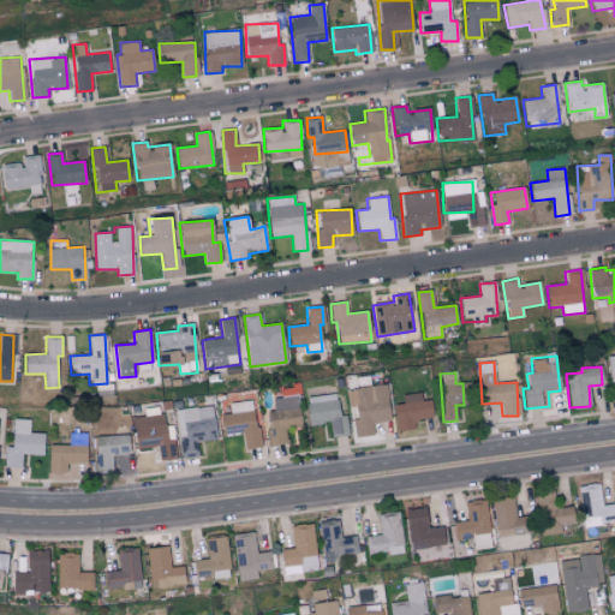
[(389,421),(386,386),(346,390),(348,407),(352,407),(357,437),(374,435),(371,423),(389,421)]
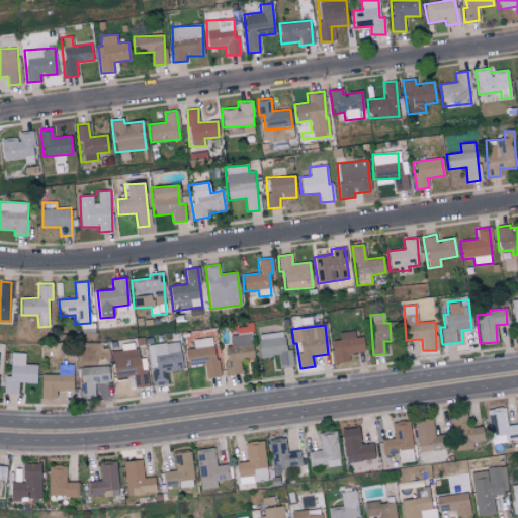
[(364,351),(362,337),(355,338),(354,331),(338,333),(339,340),(332,341),(335,363),(349,361),(348,354),(364,351)]
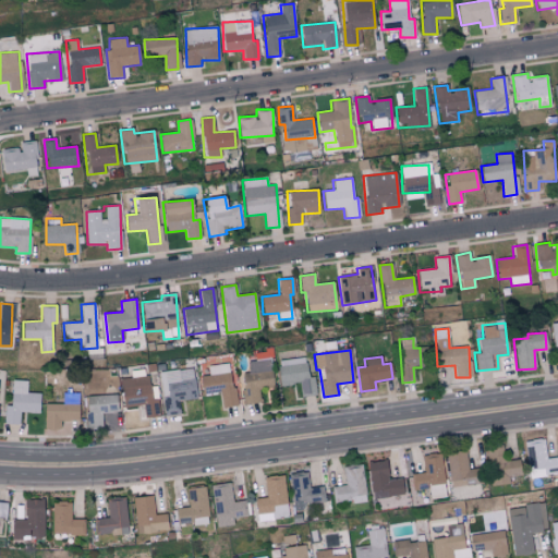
[(314,377),(307,378),(305,358),(278,361),(280,386),(300,384),(301,397),(316,396),(314,377)]
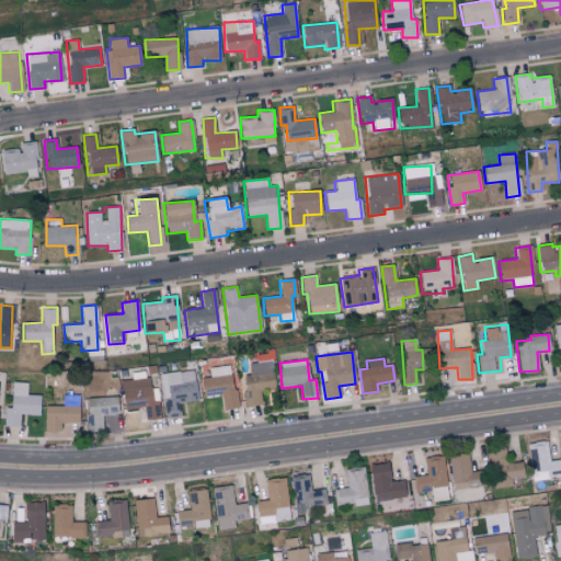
[(274,390),(272,362),(249,363),(250,375),(244,376),(245,405),(261,405),(261,390),(274,390)]
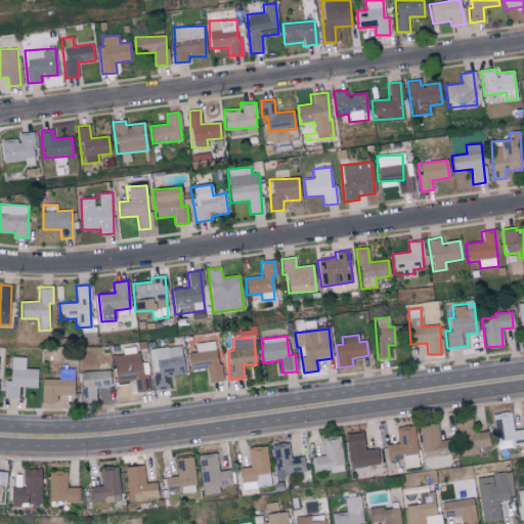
[(221,382),(216,341),(195,343),(197,352),(188,353),(190,372),(207,369),(209,383),(221,382)]
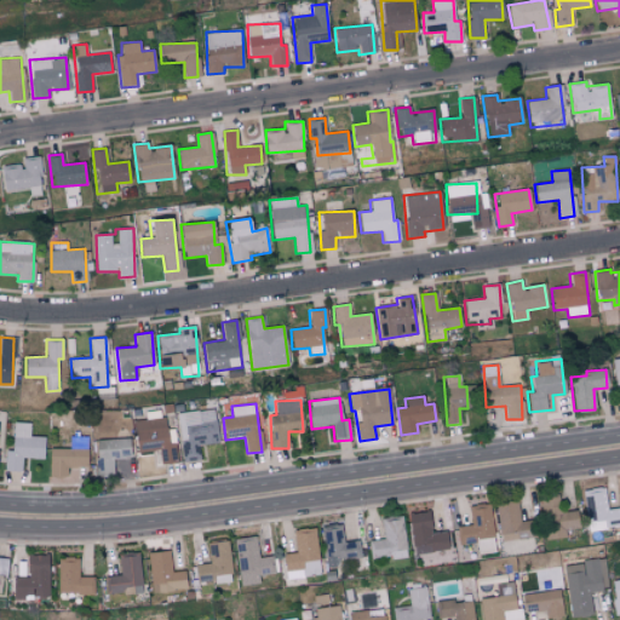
[(218,443),(214,409),(178,413),(183,461),(200,460),(197,446),(218,443)]
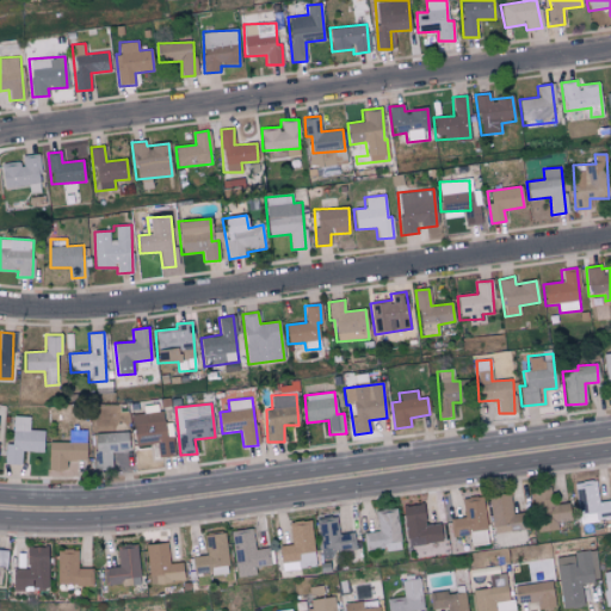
[(158,458),(174,457),(172,437),(165,437),(162,412),(133,414),(135,445),(156,444),(158,458)]
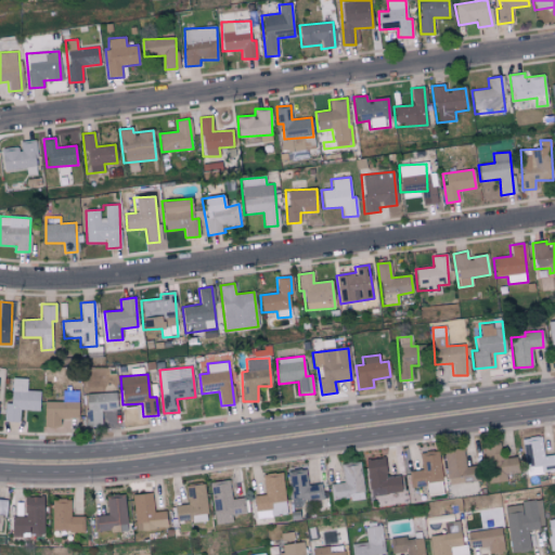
[(4,422),(20,422),(20,410),(39,411),(40,391),(27,390),(27,378),(12,378),(11,403),(4,403),(4,422)]
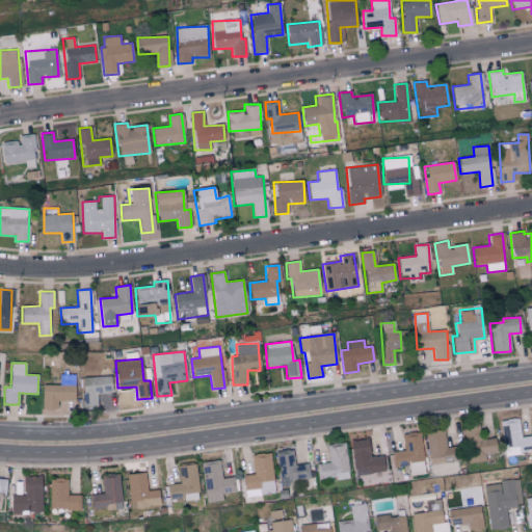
[(58,408),(58,400),(75,401),(76,375),(59,374),(59,384),(43,384),(43,408),(58,408)]
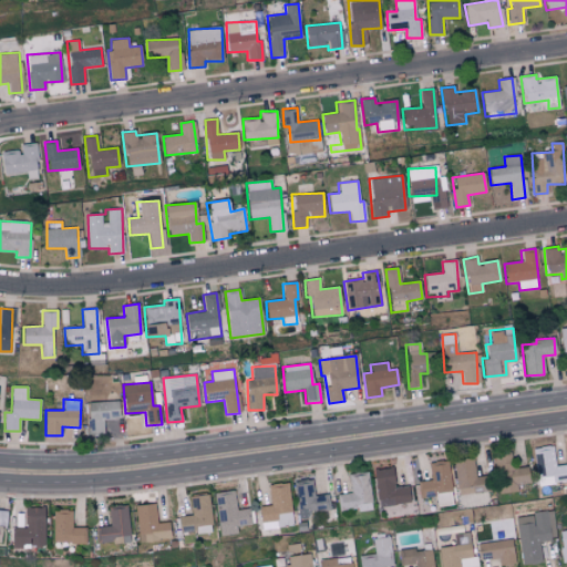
[(90,402),(91,433),(104,433),(104,419),(119,419),(119,401),(90,402)]
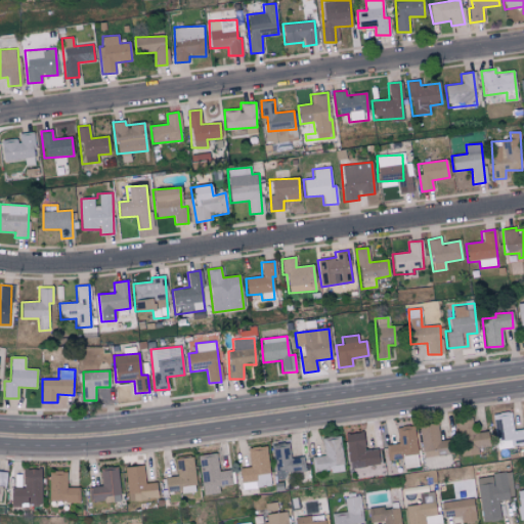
[(511,412),(493,413),(495,448),(523,445),(523,429),(512,430),(511,412)]
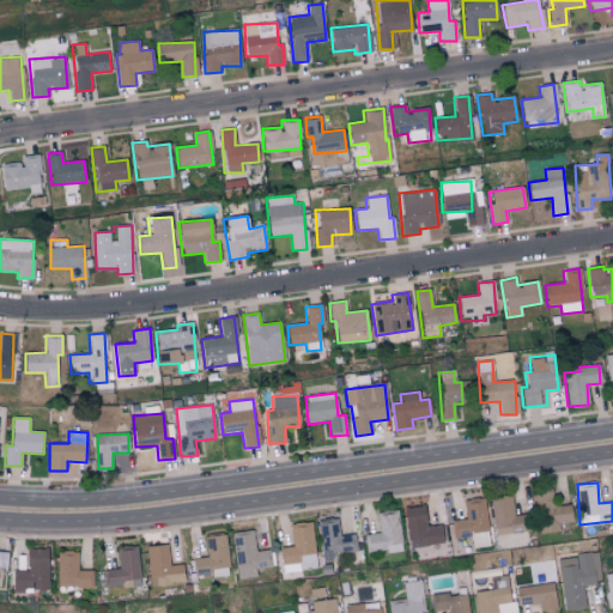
[(490,498),(495,536),(529,530),(527,514),(514,516),(510,496),(490,498)]
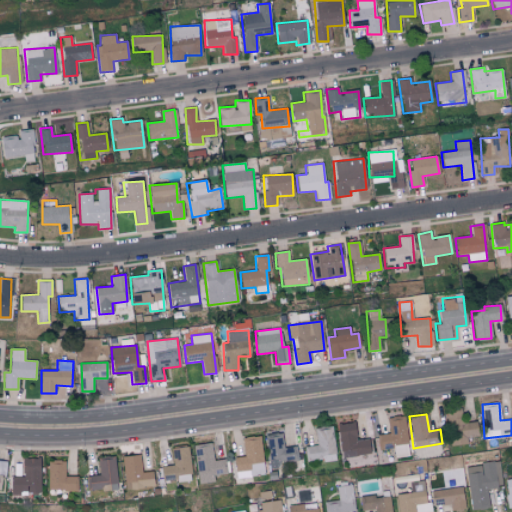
[(395,458),(410,456),(403,415),(386,418),(388,433),(376,435),(379,450),(393,447),(395,458)]
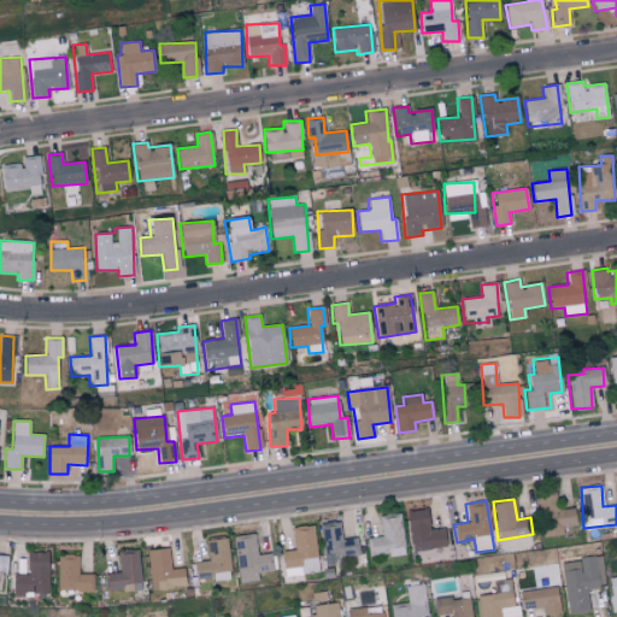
[(412,552),(446,546),(442,528),(429,530),(425,507),(405,511),(412,552)]
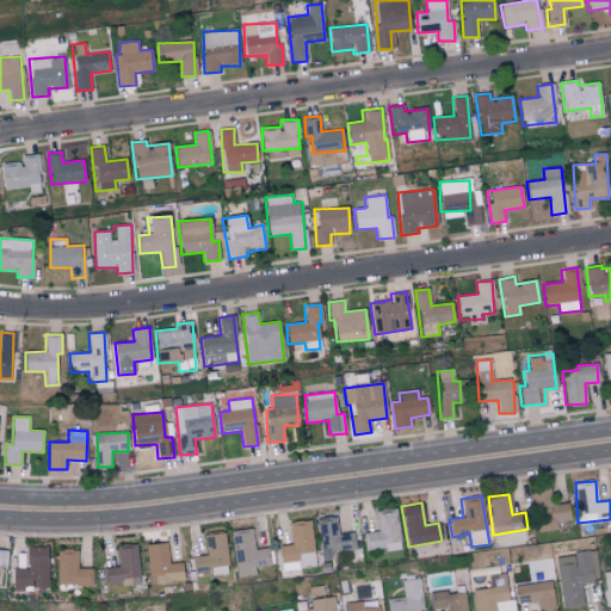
[(555,523),(565,520),(561,506),(534,512),(538,532),(556,528),(555,523)]
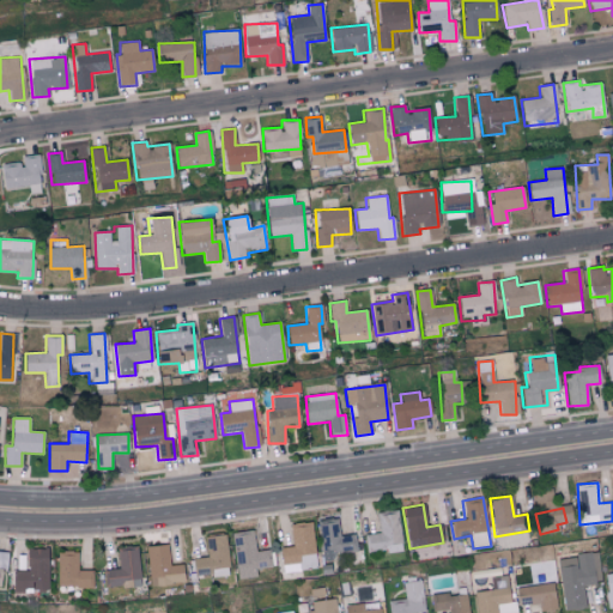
[(365,534),(366,553),(402,550),(398,510),(377,513),(378,533),(365,534)]
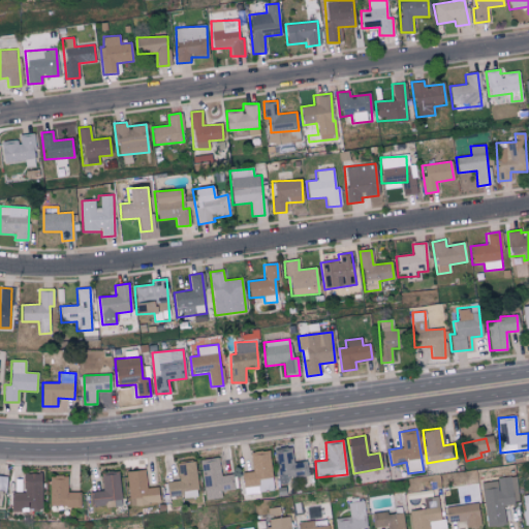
[(279,483),(308,478),(305,461),(293,463),(290,446),(274,449),(279,483)]
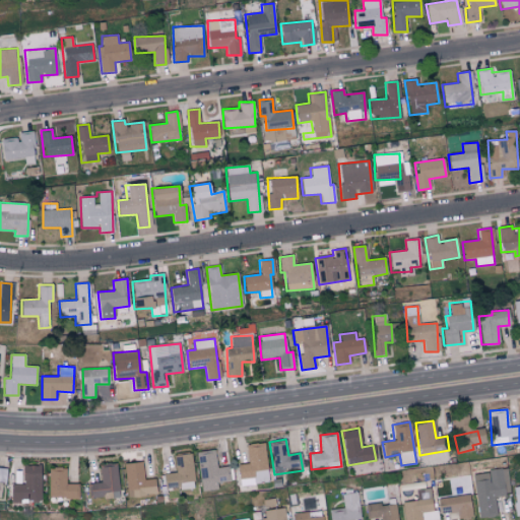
[(269,480),(263,443),(246,445),(249,463),(237,464),(240,485),(269,480)]
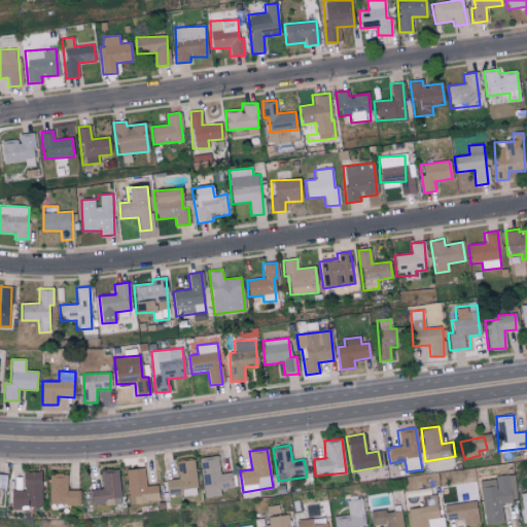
[(199,458),(203,497),(220,495),(219,489),(233,488),(232,472),(219,473),(217,456),(199,458)]
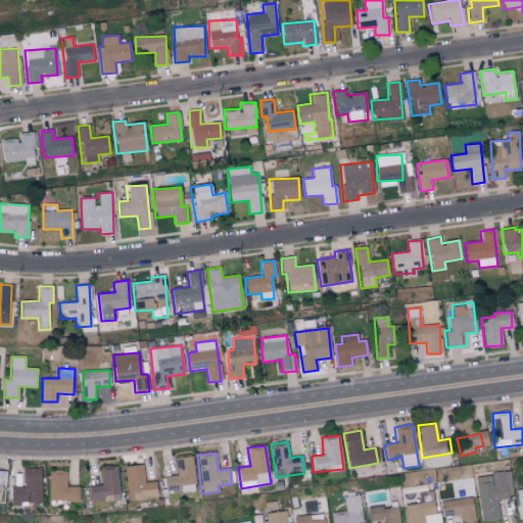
[(165,492),(195,489),(192,456),(175,458),(177,475),(163,476),(165,492)]
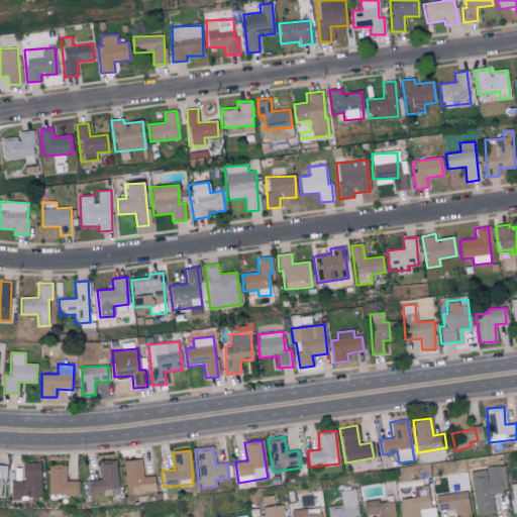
[(124,460),(125,494),(154,493),(154,476),(142,477),(142,459),(124,460)]
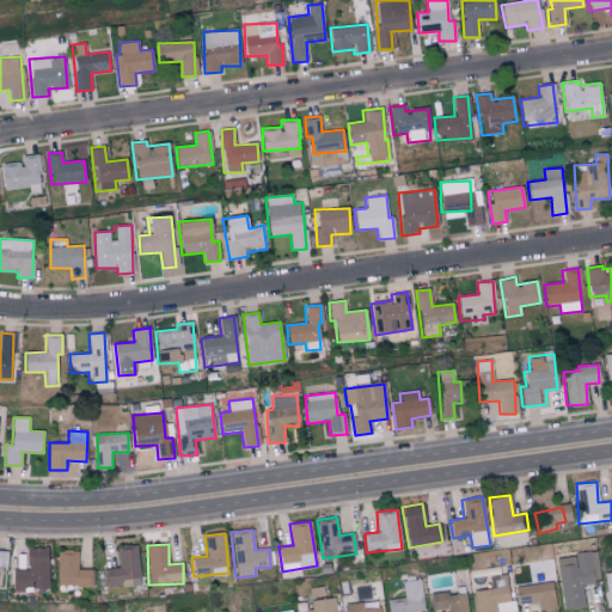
[(104,568),(105,586),(139,585),(138,545),(117,545),(118,568),(104,568)]
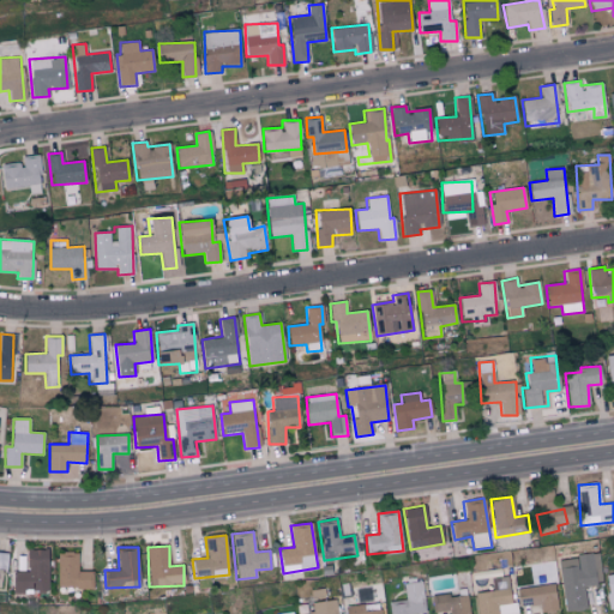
[(12,573),(13,593),(49,593),(48,549),(28,551),(28,572),(12,573)]
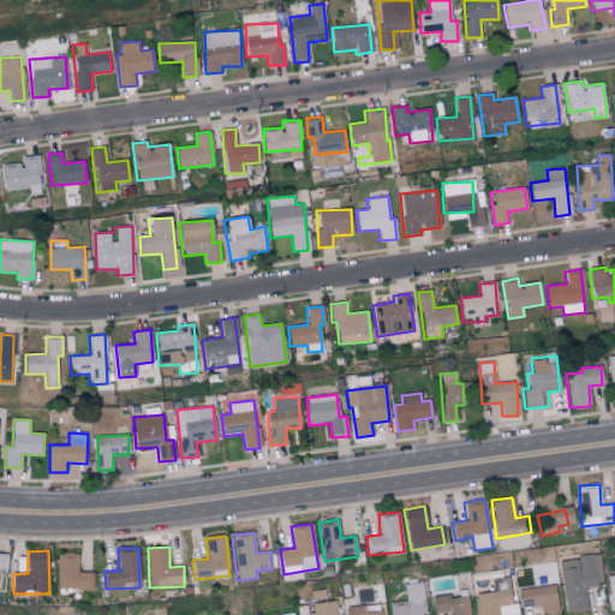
[(58,589),(94,590),(94,573),(78,573),(78,554),(59,554),(58,589)]
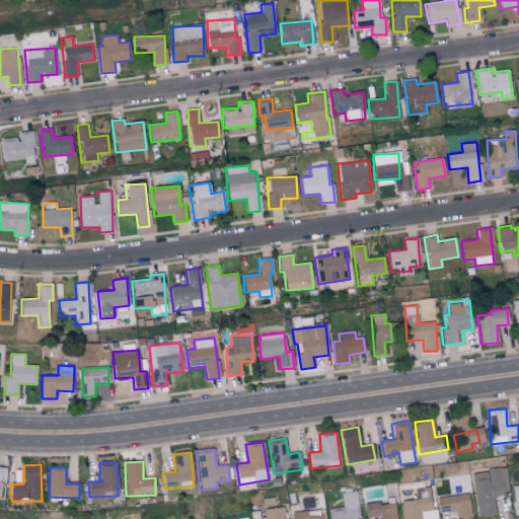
[(507,469),(473,471),(476,516),(496,515),(495,495),(508,494),(507,469)]
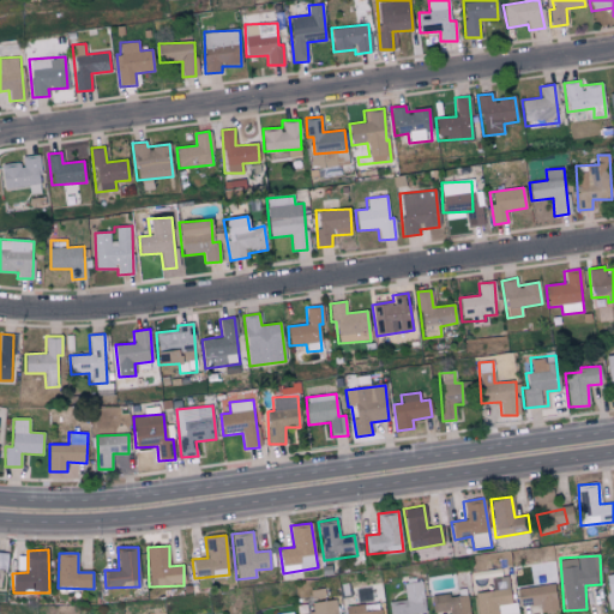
[(491,578),(492,591),(475,593),(477,613),(517,613),(516,602),(511,603),(507,577),(491,578)]
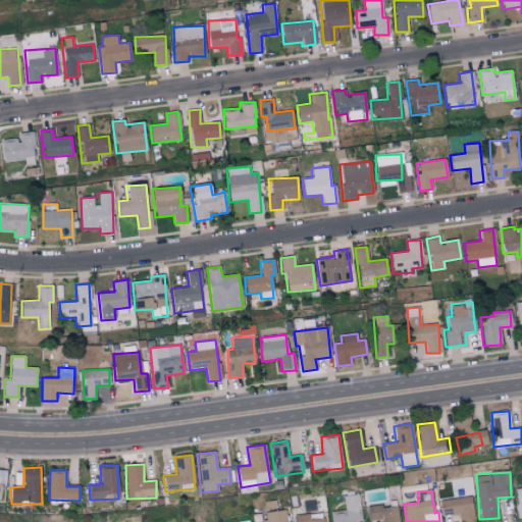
[(471,497),(462,498),(461,492),(438,496),(441,516),(459,514),(460,521),(474,520),(471,497)]
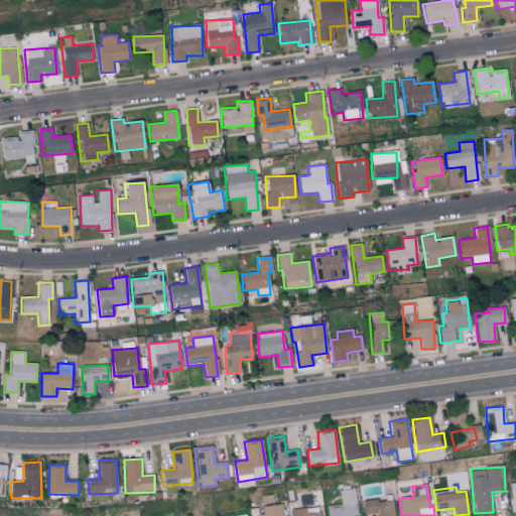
[(341,504),(327,506),(328,515),(352,515),(358,515),(355,489),(339,491),(341,504)]
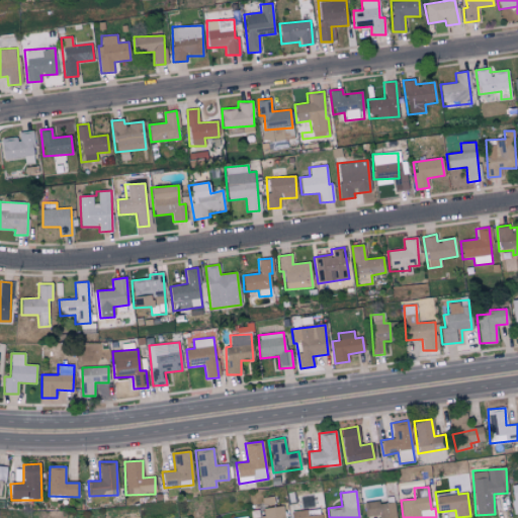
[(262,508),(275,506),(273,497),(261,498),(262,508)]
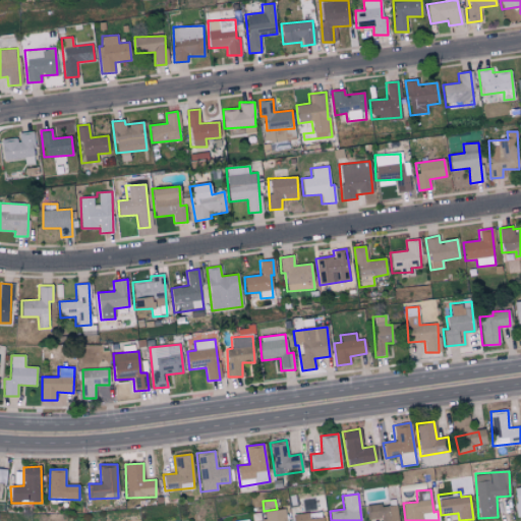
[(365,507),(367,520),(381,518),(381,520),(398,520),(396,503),(365,507)]
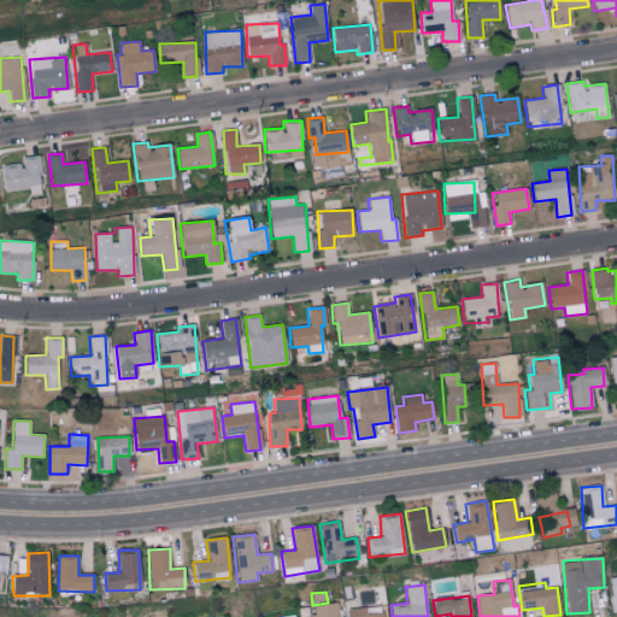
[(339,616),(338,603),(311,606),(312,616),(339,616)]
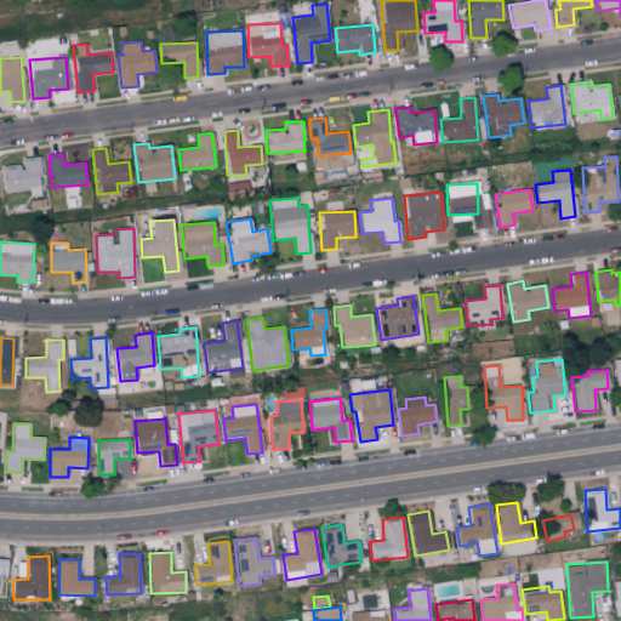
[(385,620),(383,610),(348,614),(348,620),(385,620)]
